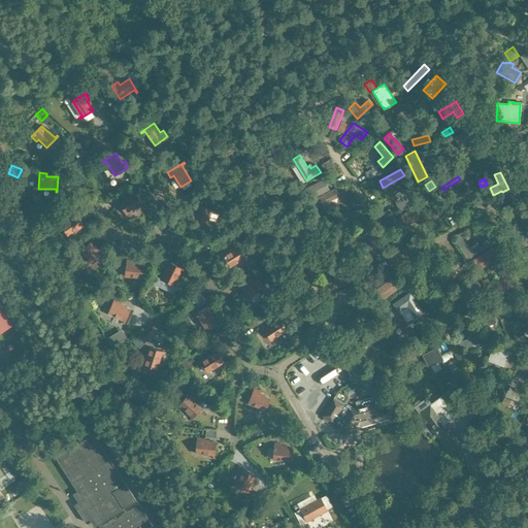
[(316,199),(322,213),(329,210),(326,203),(339,197),(336,190),(316,199)]
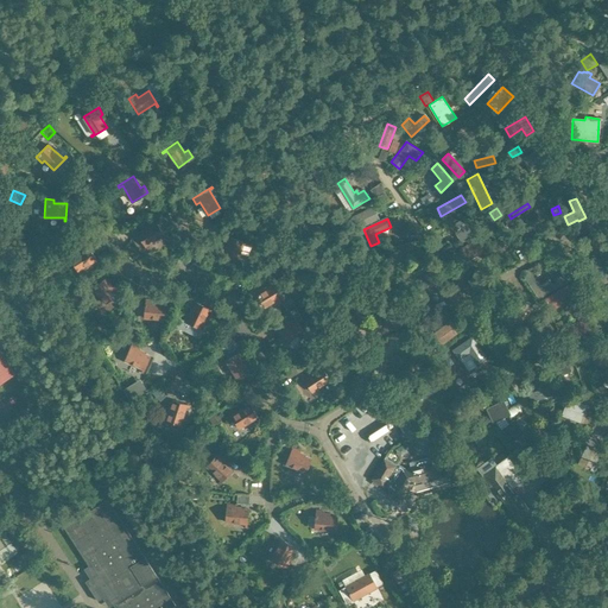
[(466,240),(473,236),(462,219),(455,223),(466,240)]
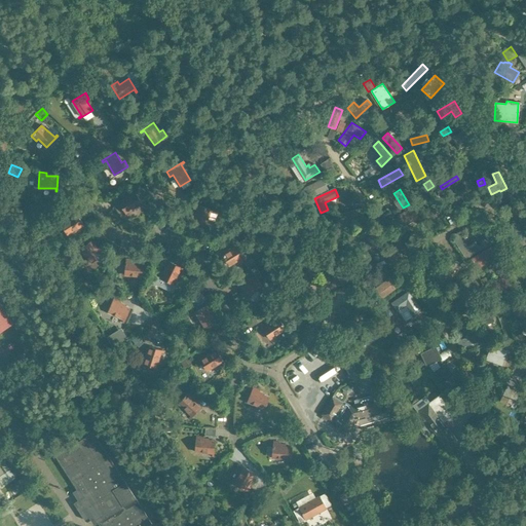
[(142,202),(134,190),(128,193),(130,195),(119,202),(127,216),(128,215),(127,212),(142,202)]
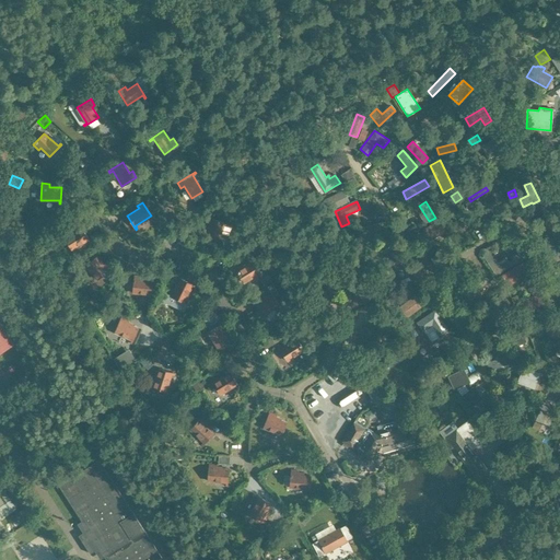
[(228,224),(212,219),(208,231),(205,230),(202,236),(218,242),(224,224),(228,225),(228,224)]
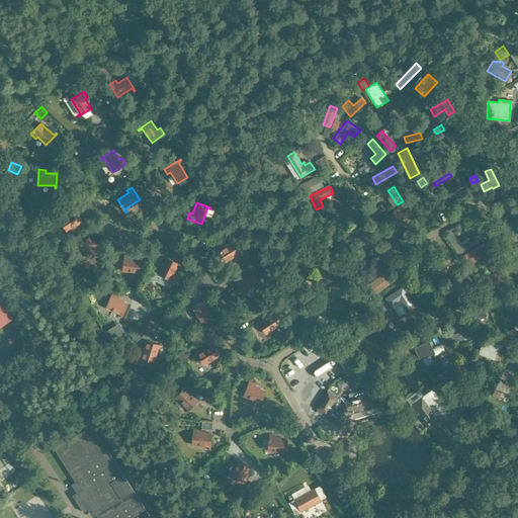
[(392,212),(398,223),(413,213),(407,202),(392,212)]
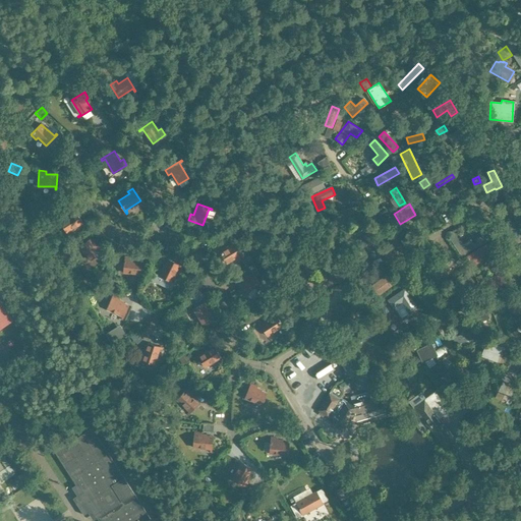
[(341,210),(343,217),(359,213),(358,206),(341,210)]
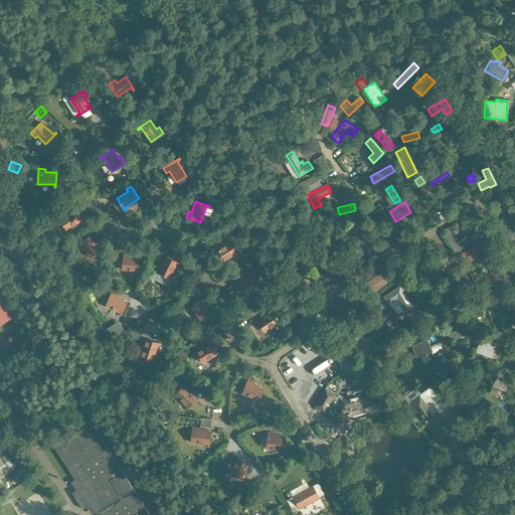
[(58,216),(66,229),(80,220),(82,223),(83,222),(75,209),(65,215),(64,213),(58,216)]
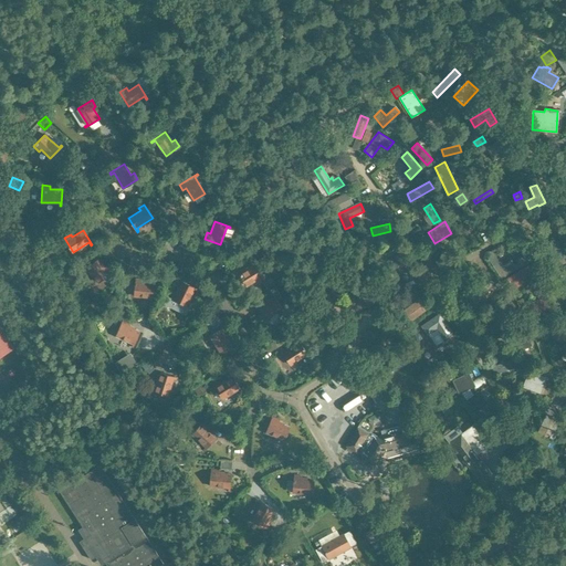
[(562,241),(545,247),(549,260),(565,255),(562,241)]
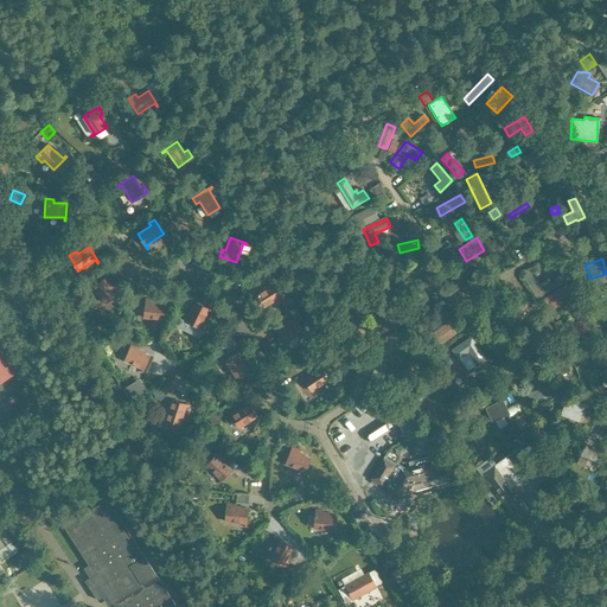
[(522,273),(538,299),(554,288),(548,280),(540,285),(529,268),(522,273)]
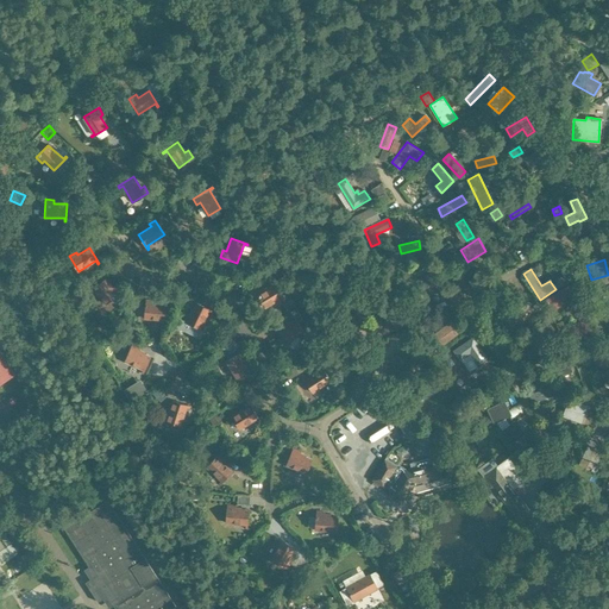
[(406,275),(405,283),(414,284),(415,276),(406,275)]
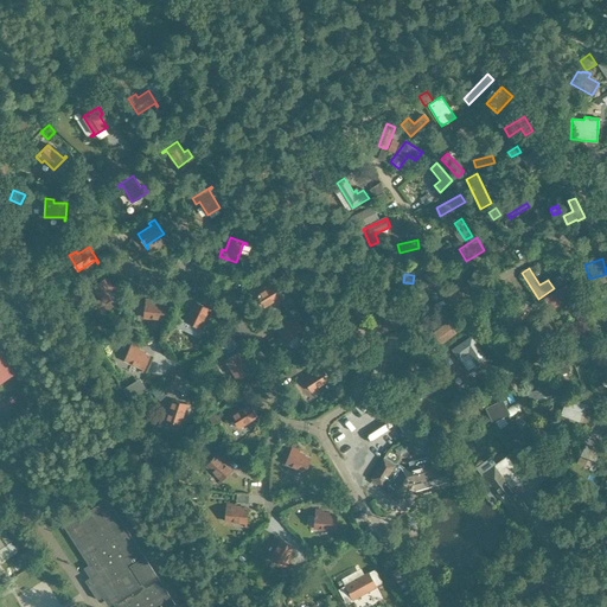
[(421,274),(420,291),(427,291),(427,289),(441,291),(442,276),(421,274)]
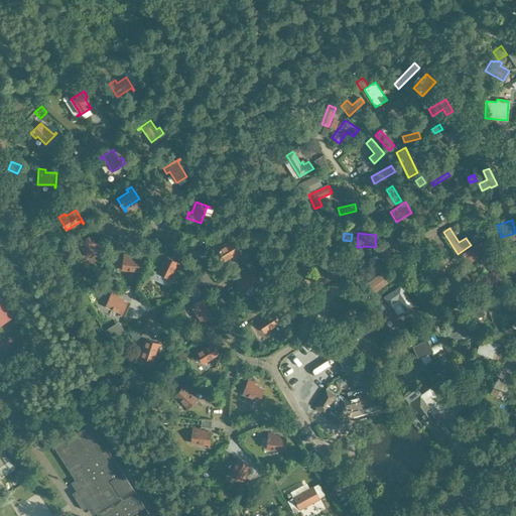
[(91,258),(102,248),(97,242),(95,244),(89,237),(77,247),(78,248),(81,246),(91,258)]
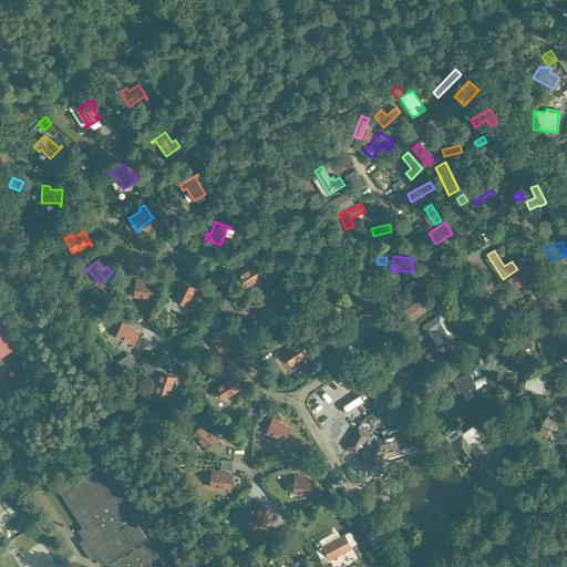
[(245,268),(238,271),(247,286),(261,277),(264,280),(265,279),(256,265),(247,270),(245,268)]
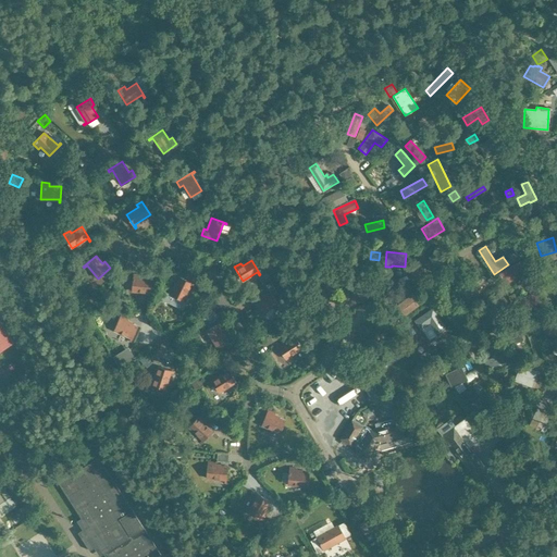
[(527,272),(520,260),(499,273),(506,284),(527,272)]
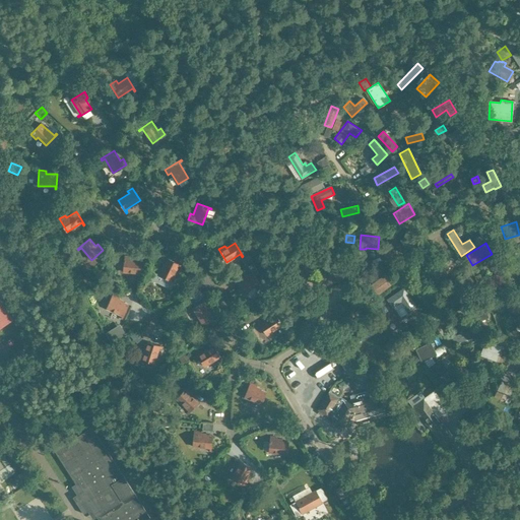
[(515,249),(509,251),(513,260),(519,258),(515,249)]
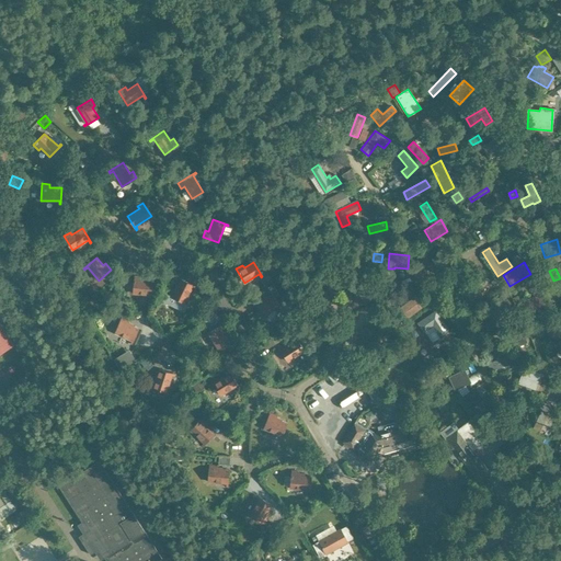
[(465,295),(471,300),(489,279),(482,273),(465,295)]
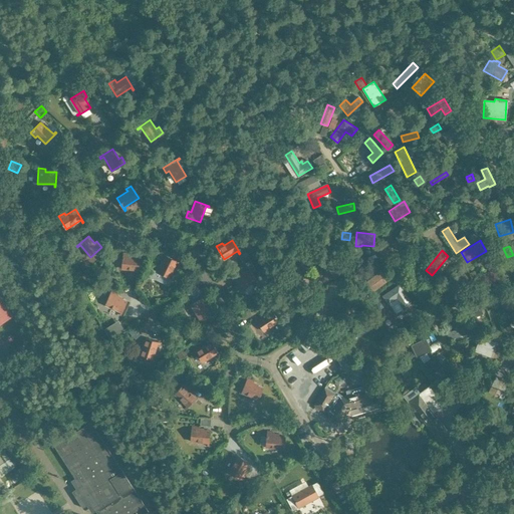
[(302,259),(316,264),(319,256),(305,251),(302,259)]
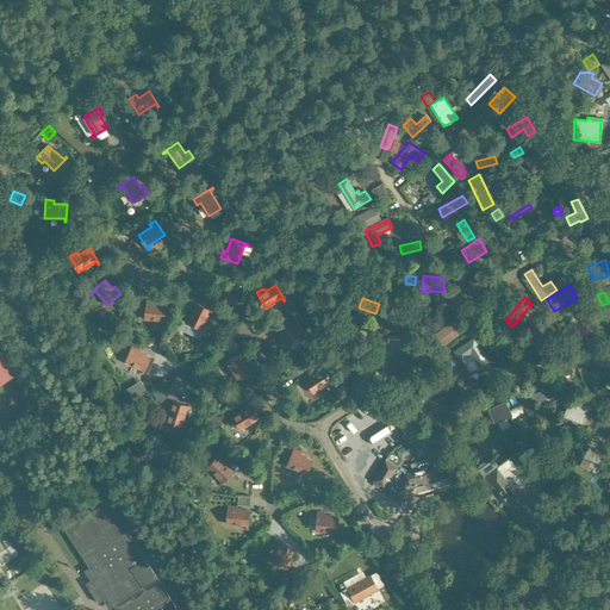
[(147,300),(144,319),(165,321),(165,325),(166,325),(168,307),(155,305),(155,302),(147,300)]
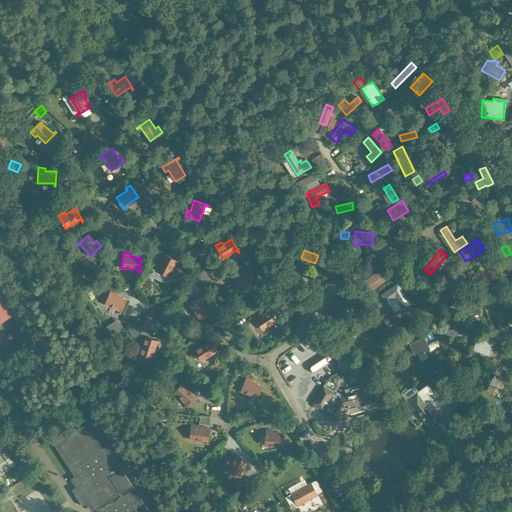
[(241,261),(248,257),(245,253),(239,257),(241,261)]
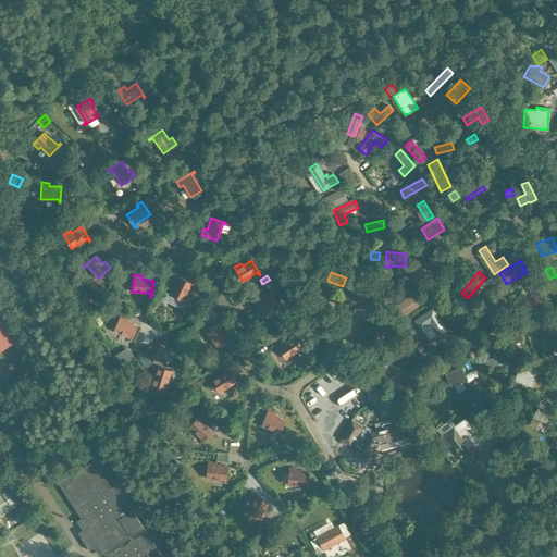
[(492,275),(487,281),(492,285),(496,280),(492,275)]
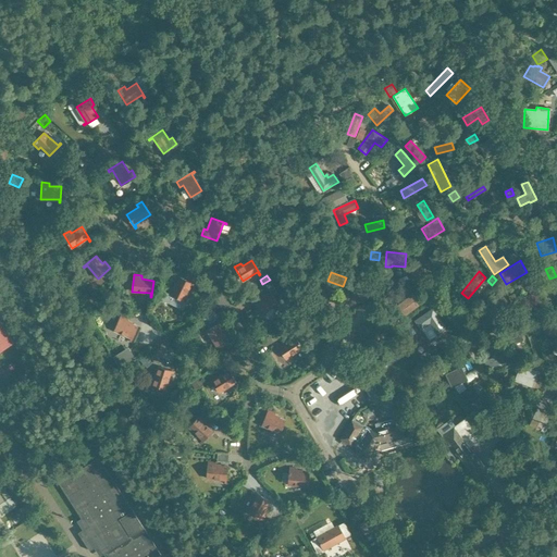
[(195,284),(181,277),(175,288),(172,286),(169,294),(183,300),(192,284),(195,286),(195,284)]
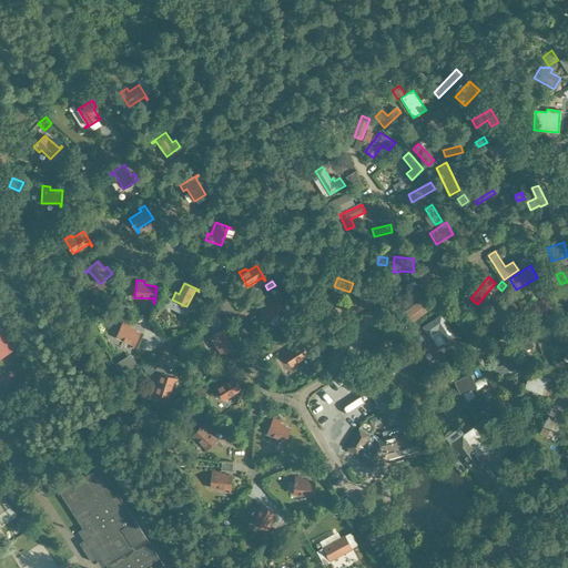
[(276,287),(272,291),(276,298),(277,300),(282,296),(276,287)]
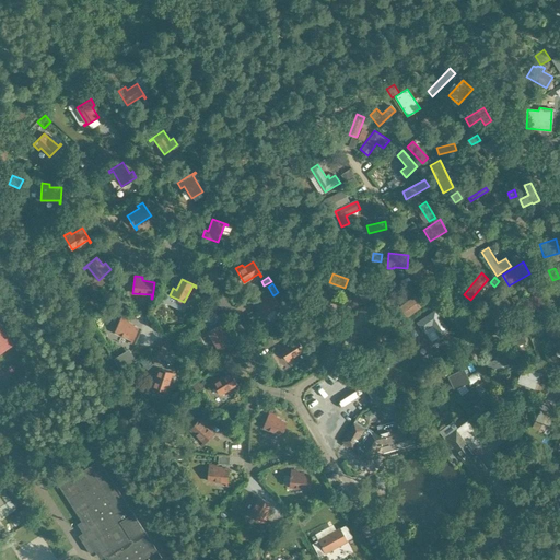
[(539,292),(517,302),(522,314),(544,304),(539,292)]
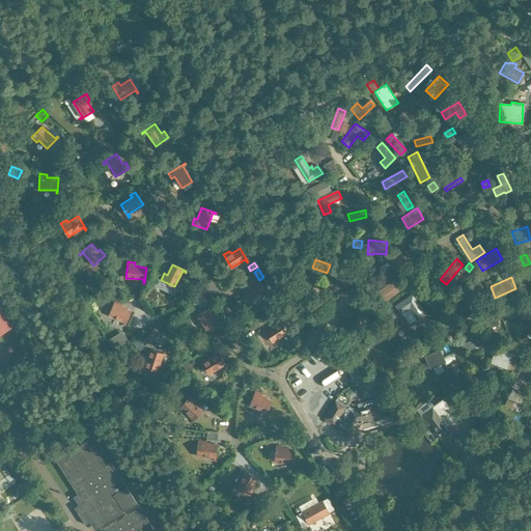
[(467,291),(471,290),(476,302),(485,297),(476,278),(464,284),(467,291)]
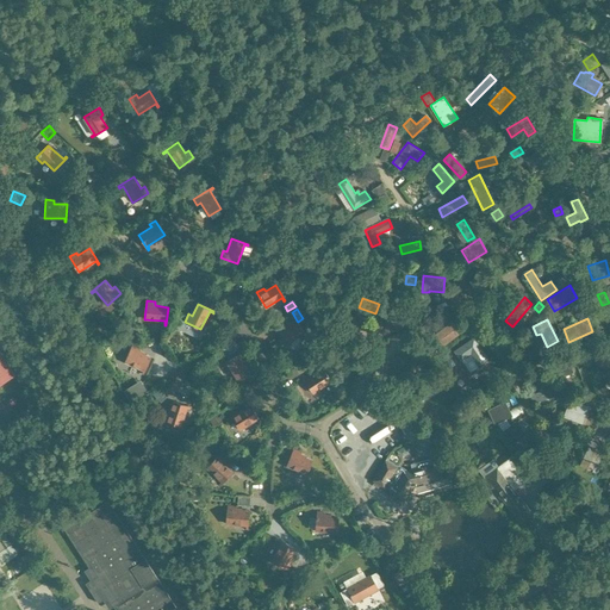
[(278,328),(288,343),(303,334),(305,337),(306,336),(298,322),(297,321),(287,327),(285,323),(278,328)]
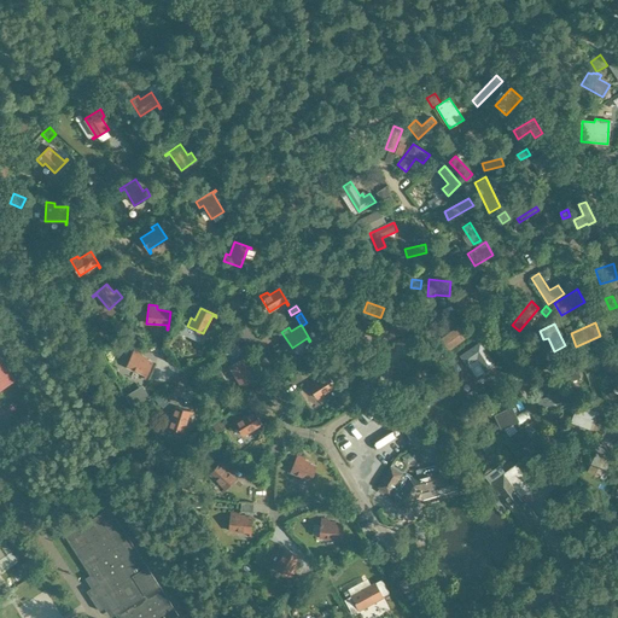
[(439,340),(448,353),(465,339),(456,328),(439,340)]
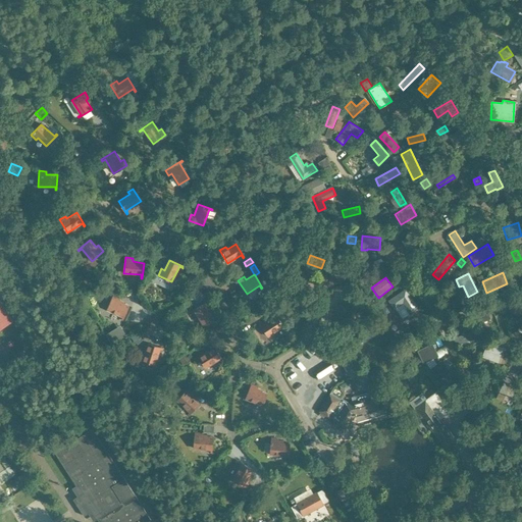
[(82,281),(77,285),(82,292),(87,289),(82,281)]
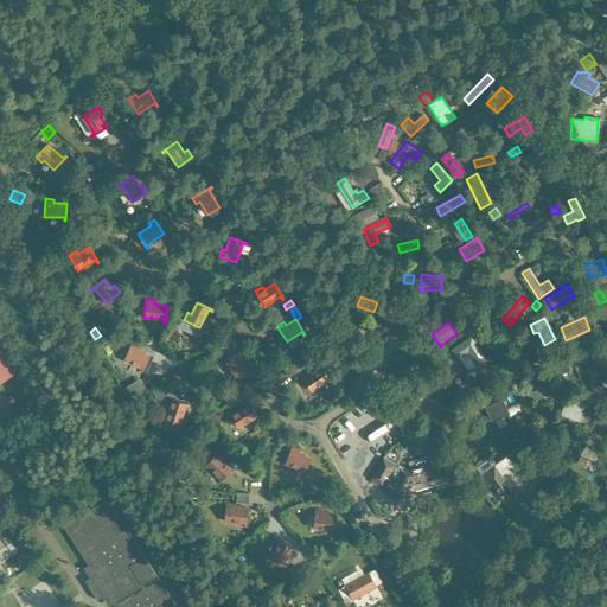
[(472,336),(452,350),(459,360),(468,353),(477,366),(487,359),(472,336)]
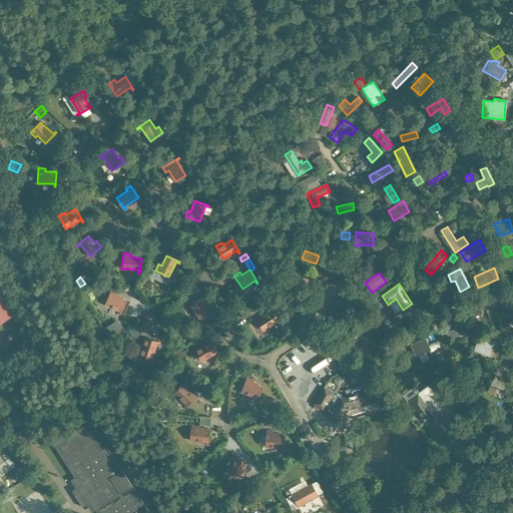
[(512,308),(512,299),(508,290),(495,296),(504,313),(512,308)]
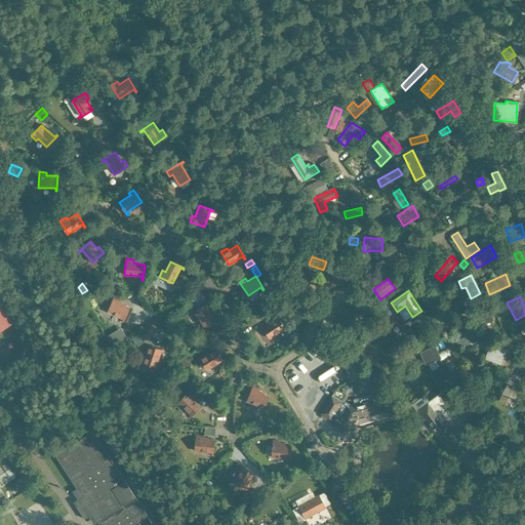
[(123,319),(122,321),(123,322),(130,308),(119,304),(121,300),(114,297),(108,312),(123,319)]
